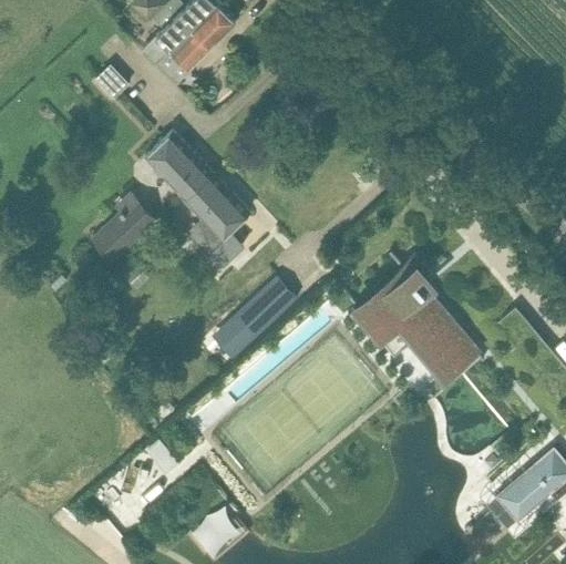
[(155,63),(215,1),(213,0),(189,0),(185,6),(178,0),(168,0),(163,7),(156,0),(136,0),(133,4),(147,19),(150,16),(163,29),(142,50),(155,63)]
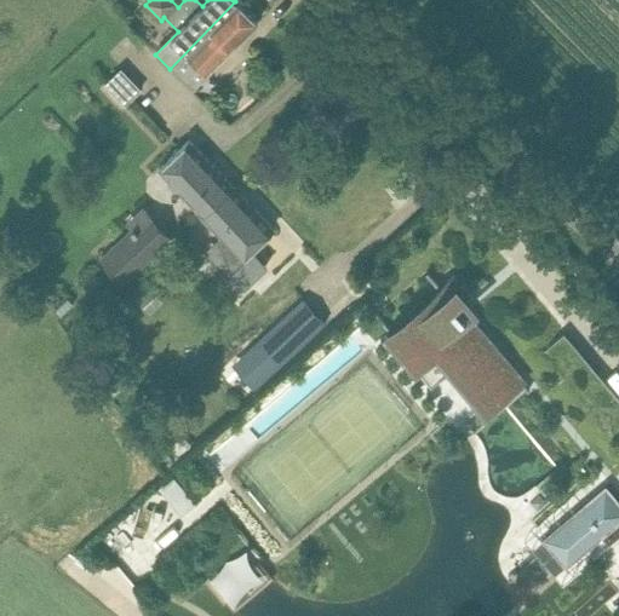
[(218,86),(208,76),(199,67),(222,45),(229,52),(257,23),(235,1),(170,69),(168,69),(202,103),(218,86)]
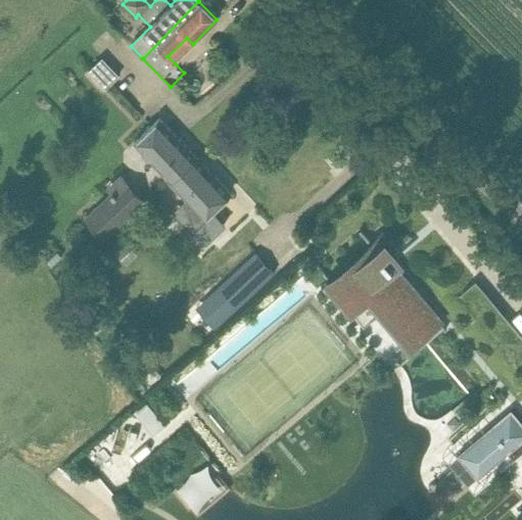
[(101,59),(86,73),(103,91),(119,78),(101,59)]
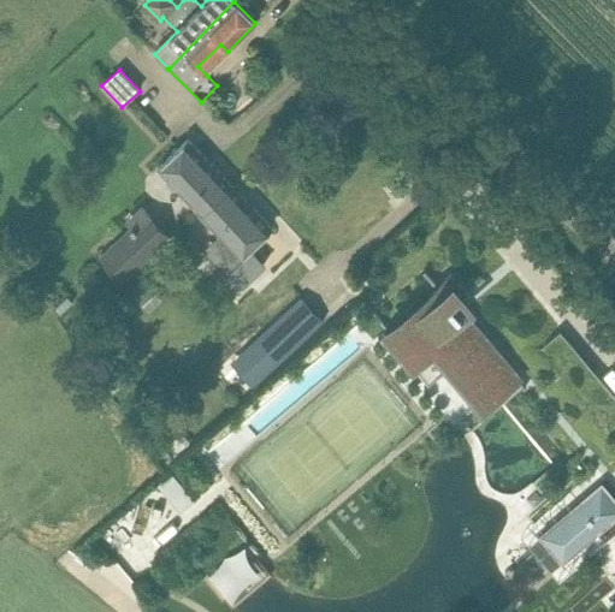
[(187,142),(169,159),(157,170),(187,202),(217,174),(187,142)]
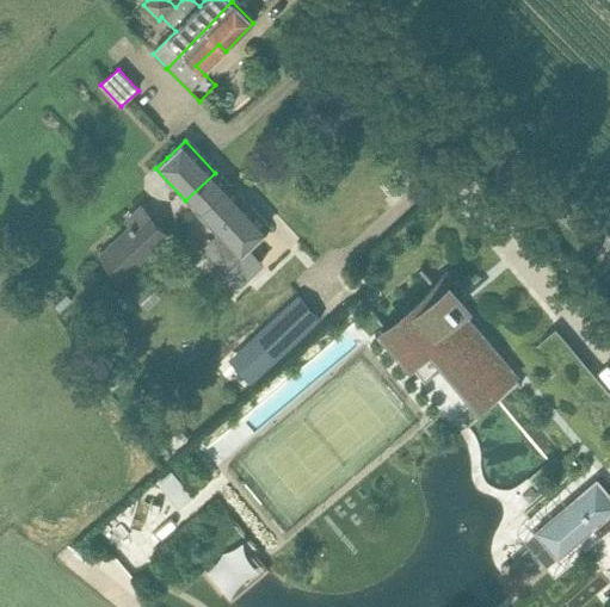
[(185,200),(198,214),(227,186),(215,173),(185,200)]
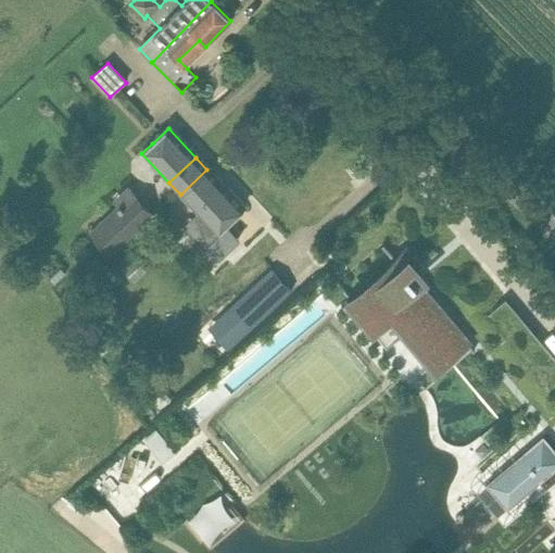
[(206,170),(180,195),(216,233),(243,208),(206,170)]
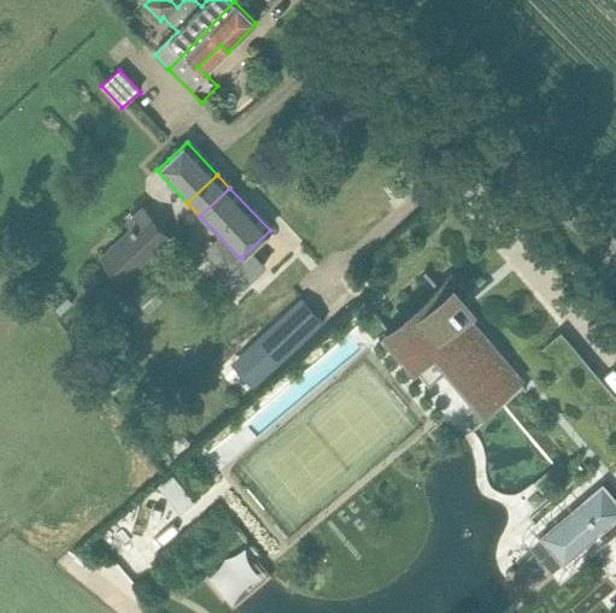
[(99,257),(122,281),(169,236),(150,214),(134,230),(130,227),(99,257)]
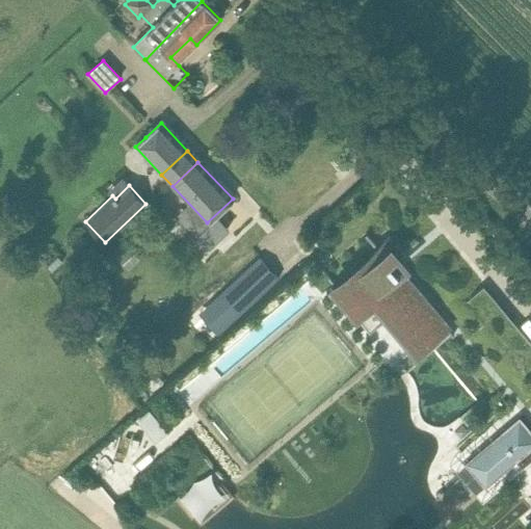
[(334,289),(359,319),(373,307),(417,359),(419,358),(416,354),(445,329),(453,339),(454,338),(391,263),(399,257),(387,242),(332,289),(332,290),(334,289)]
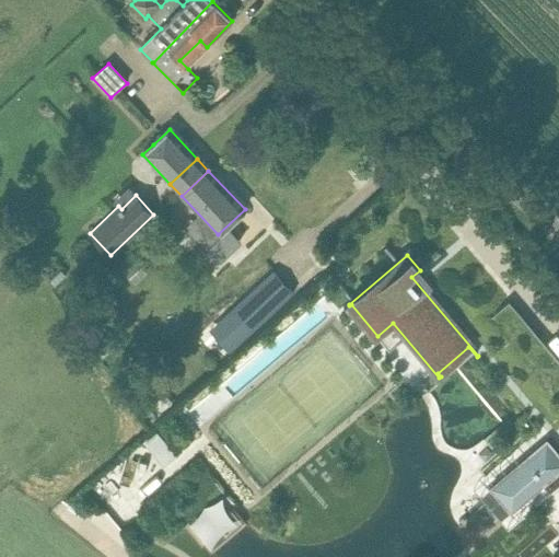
[(230,354),(294,294),(274,273),(209,332),(230,354)]
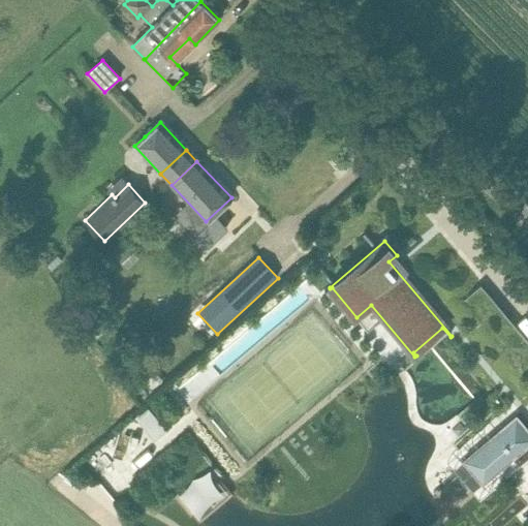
[(479,285),(462,300),(490,334),(508,318),(479,285)]
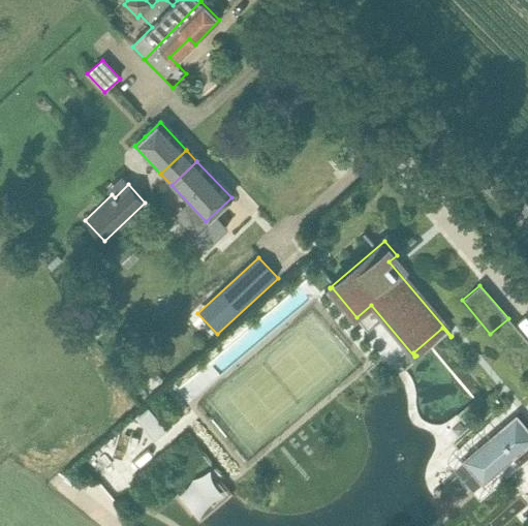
[(474,453),(463,462),(482,485),(493,475),(511,459),(518,467),(527,458),(527,432),(516,418),(474,453)]
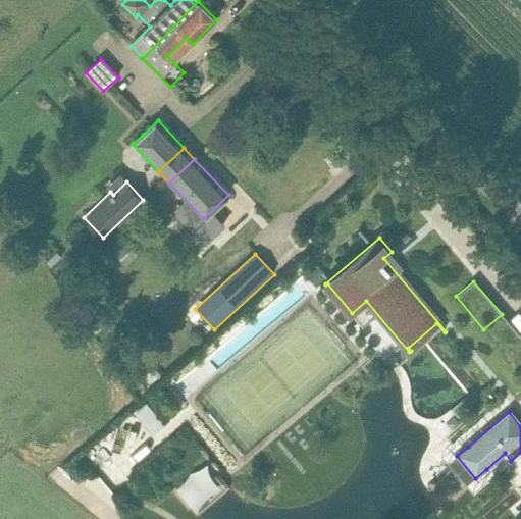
[(193,436),(178,450),(188,460),(167,479),(191,505),(188,507),(197,517),(235,482),(193,436)]
